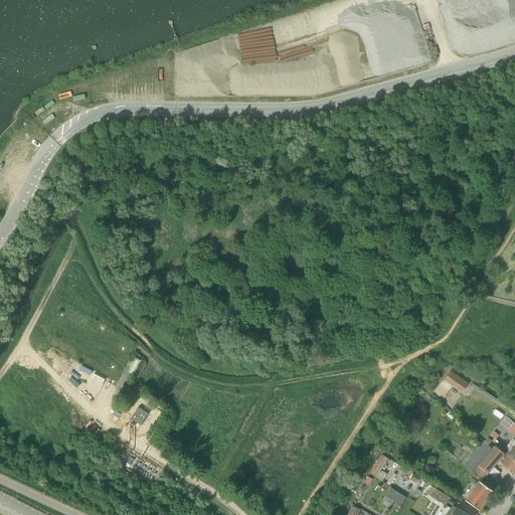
[(445,379),(462,392),(467,385),(451,372),(445,379)]
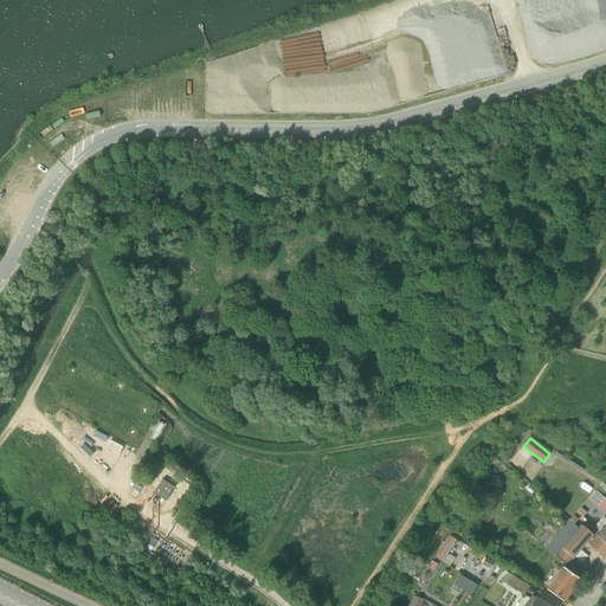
[(154,494),(166,501),(175,488),(162,479),(154,494)]
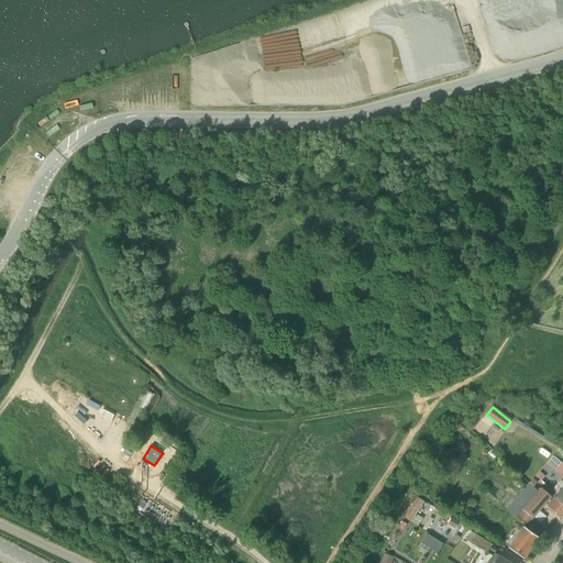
[(562,476),(562,462),(554,454),(548,462),(562,476)]
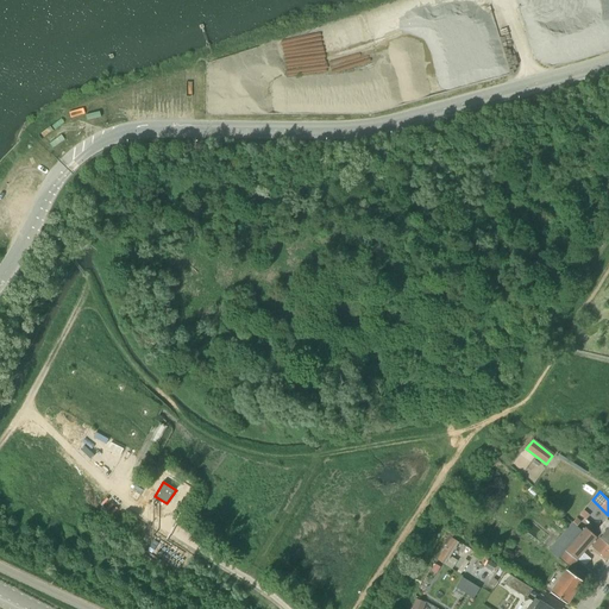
[(552,526),(562,534),(548,551),(571,569),(576,560),(565,552),(572,542),(583,532),(563,514),(552,526)]
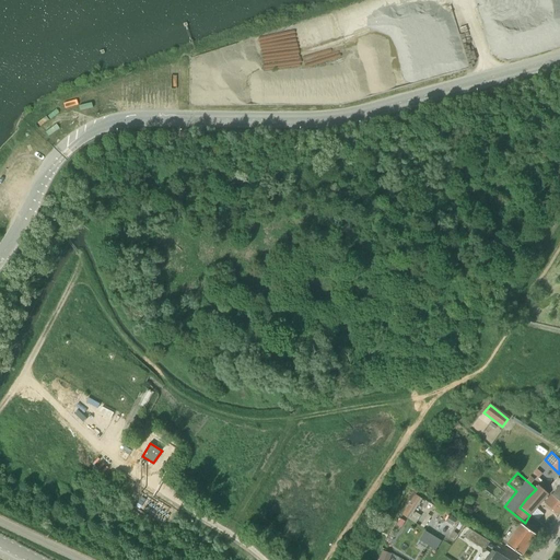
[(540,482),(536,489),(526,499),(520,508),(529,515),(551,491),(540,482)]
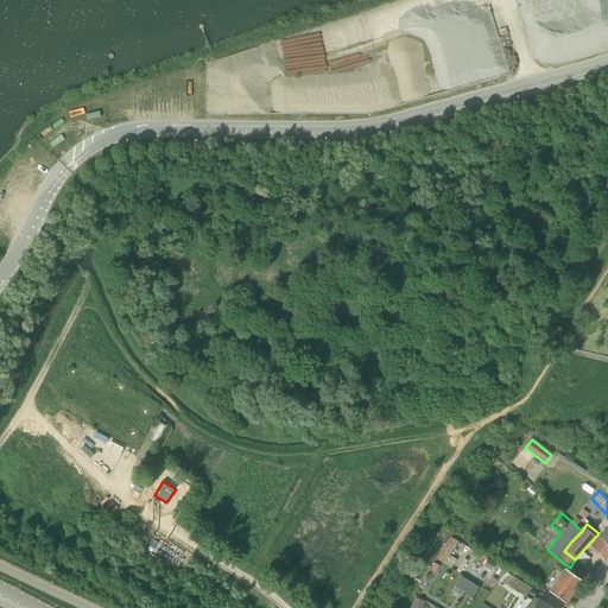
[(439,558),(447,562),(457,537),(449,533),(439,558)]
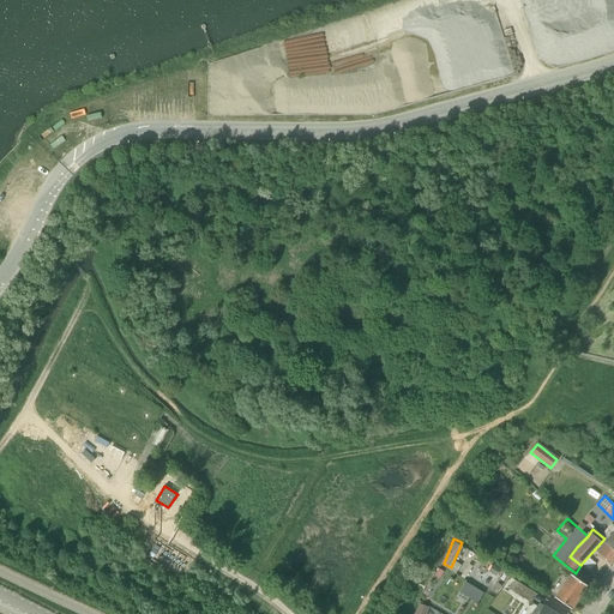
[(613,551),(605,542),(596,552),(612,565),(613,561),(613,551)]
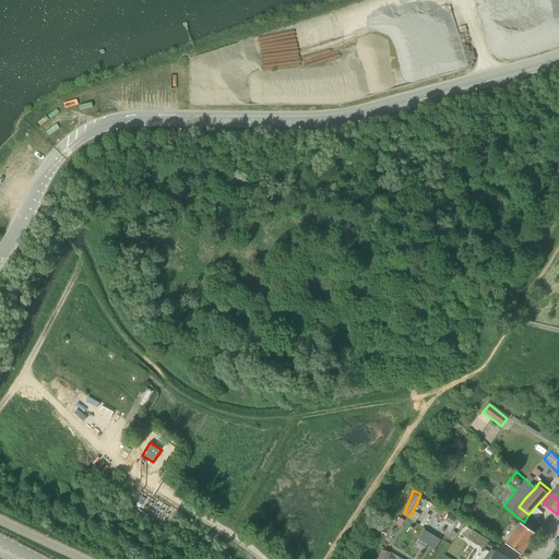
[(535,533),(520,523),(506,544),(520,555),(535,533)]
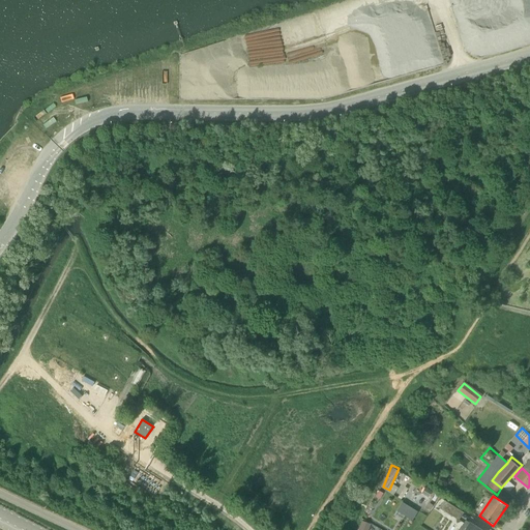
[(439,508),(459,521),(464,512),(444,500),(439,508)]
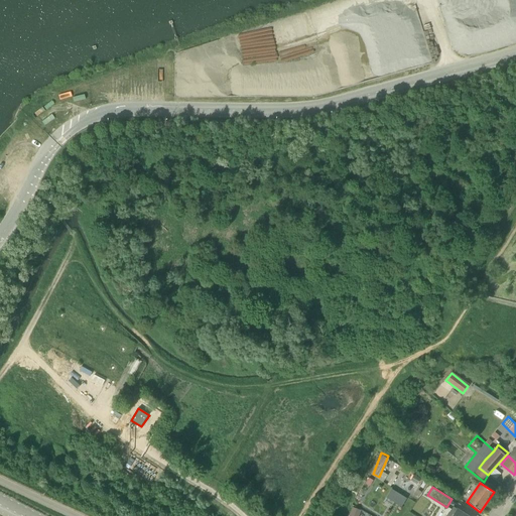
[(395,503),(402,506),(408,497),(392,488),(383,505),(391,509),(395,503)]
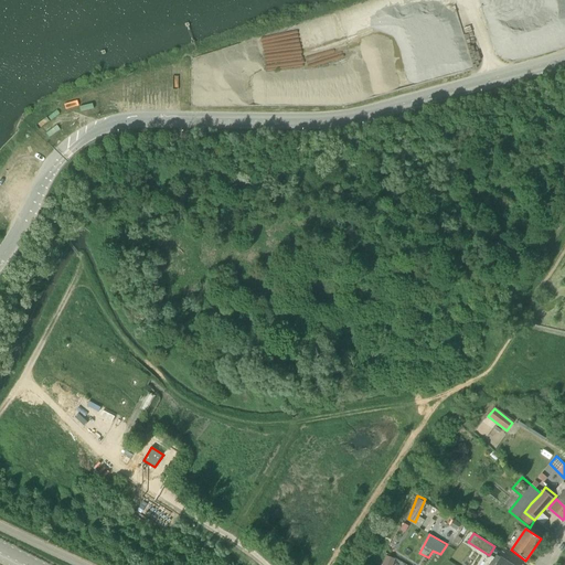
[(511,564),(497,555),(489,564),(511,564)]
